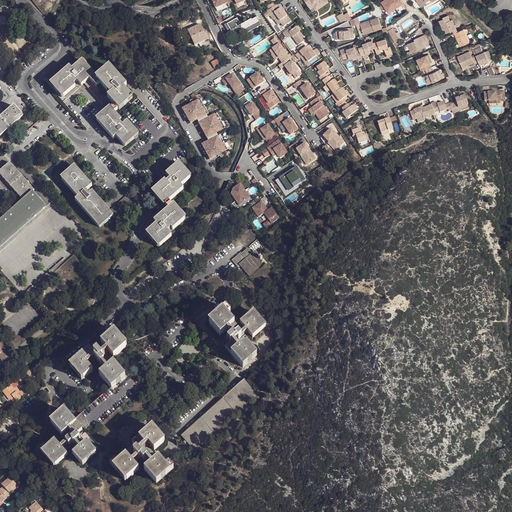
[(212,0),(211,0),(215,9),(227,4),(225,0),(212,0)]
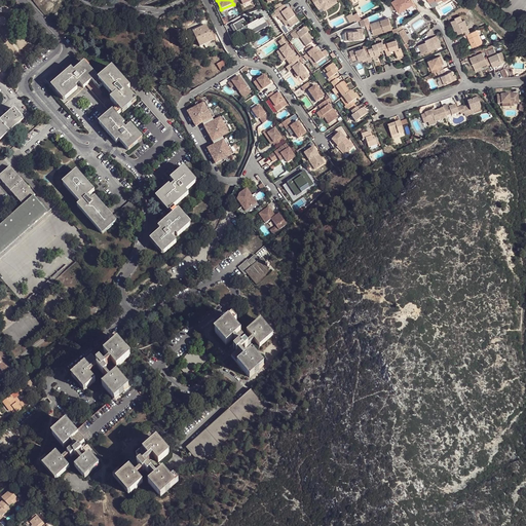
[(336,0),(312,0),(316,5),(321,3),(325,9),(337,1),(336,0)]
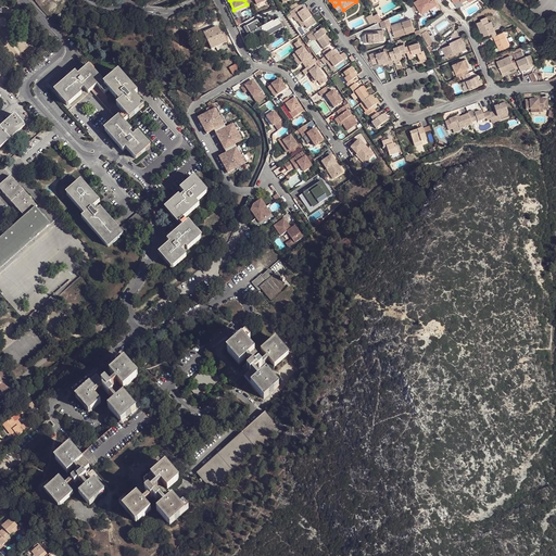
[(424,0),(419,0),(415,3),(422,14),(430,10),(424,0)]
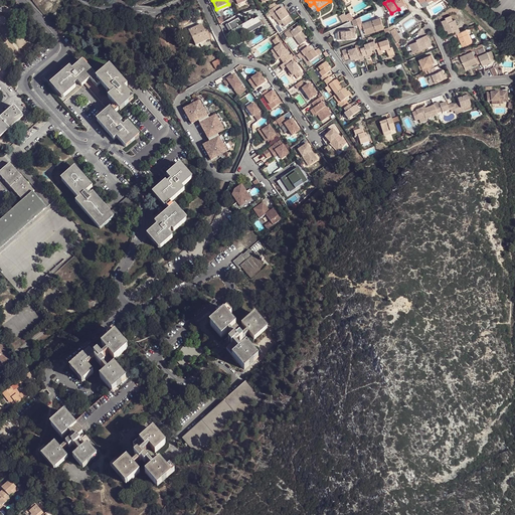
[(402,0),(392,0),(398,9),(405,4),(402,0)]
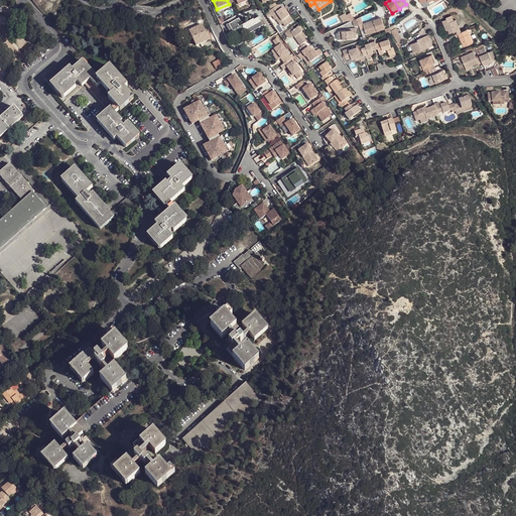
[(310,5),(314,12),(318,9),(314,3),(310,5)]
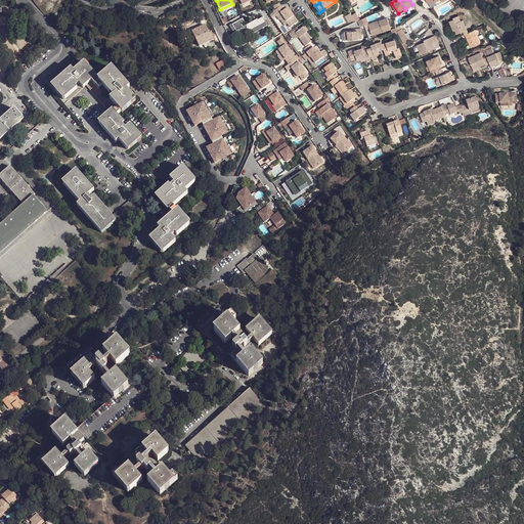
[(275,11),(273,13),(274,15),(276,17),(277,16),(279,14),(284,19),(290,29),(297,23),(290,13),(289,14),(286,10),(285,11),(281,7),(275,11)]
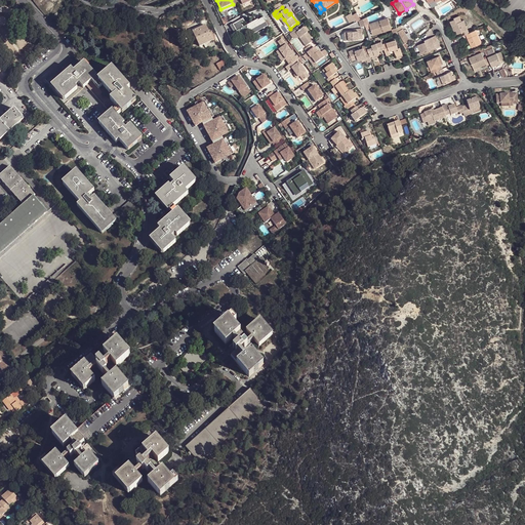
[(356,12),(346,17),(350,25),(360,18),(356,12)]
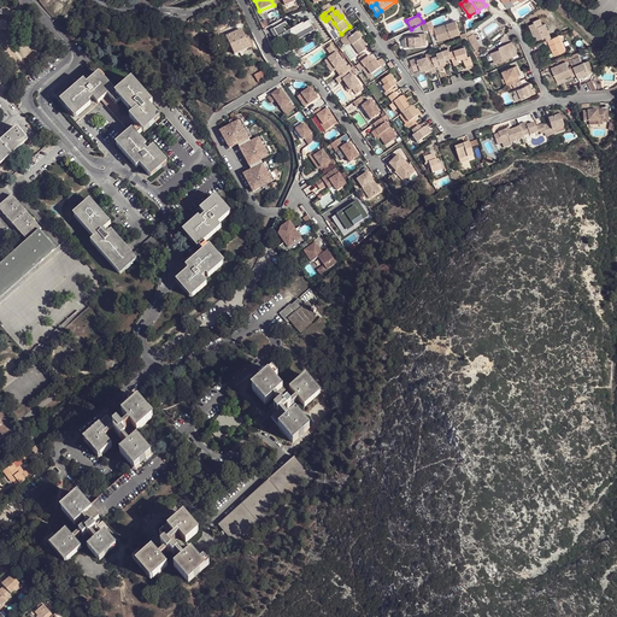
[(545,37),(548,35),(544,24),(541,25),(539,18),(533,22),(533,23),(528,25),(532,34),(534,34),(535,36),(536,40),(545,37)]
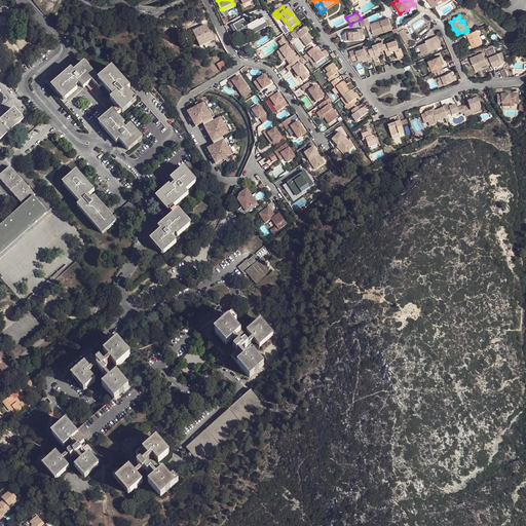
[(263,17),(248,27),(251,33),(252,34),(267,26),(263,17)]
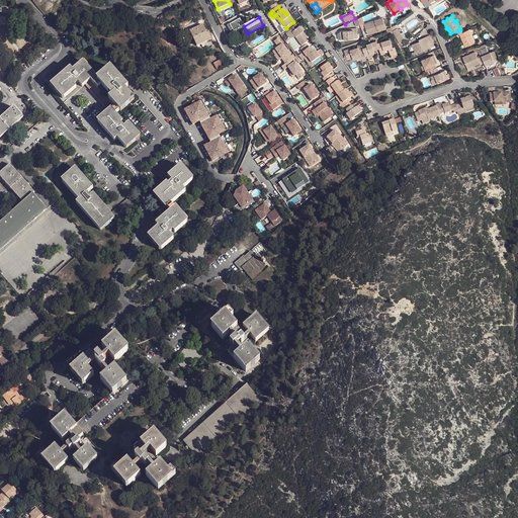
[(375,22),(364,26),(367,34),(385,28),(382,17),(374,20),(375,22)]
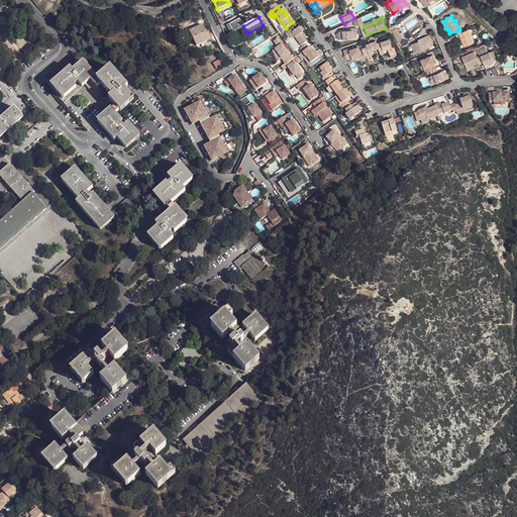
[(239,18),(229,24),(232,31),(235,35),(234,36),(238,45),(247,40),(244,33),(246,32),(243,26),(240,27),(237,22),(240,21),(239,18)]
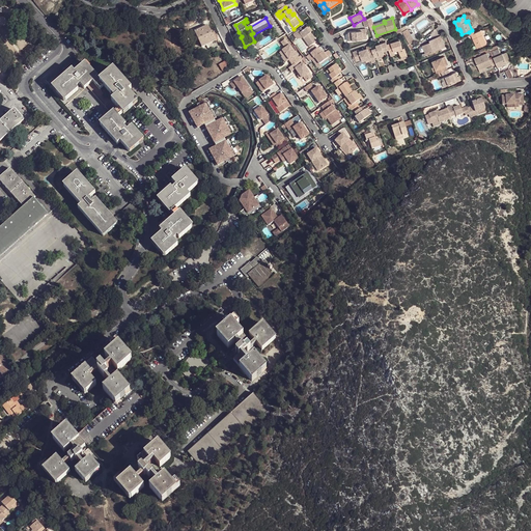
[(207,26),(194,32),(201,47),(215,40),(212,33),(207,26)]
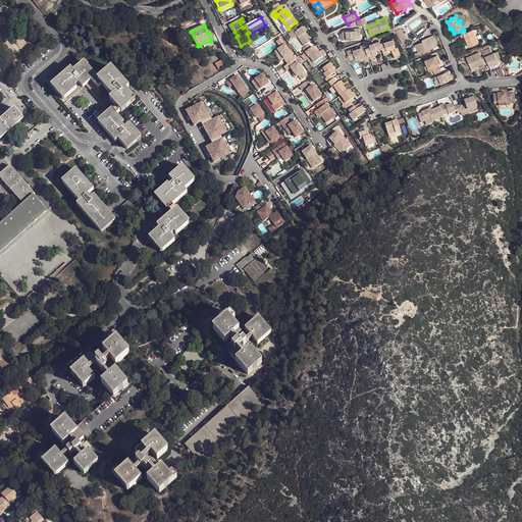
[(298,31),(294,34),(298,39),(304,47),(311,42),(305,34),(302,28),(298,31)]
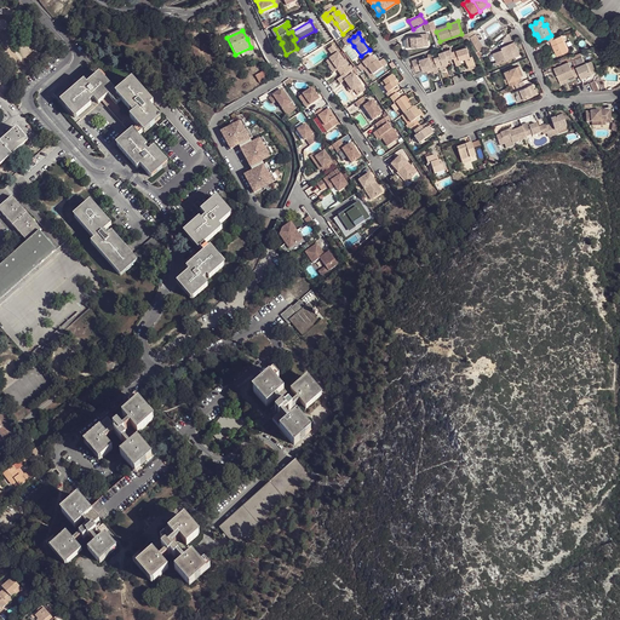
[(346,46),(354,46),(349,40),(354,36),(351,34),(343,41),(346,46)]
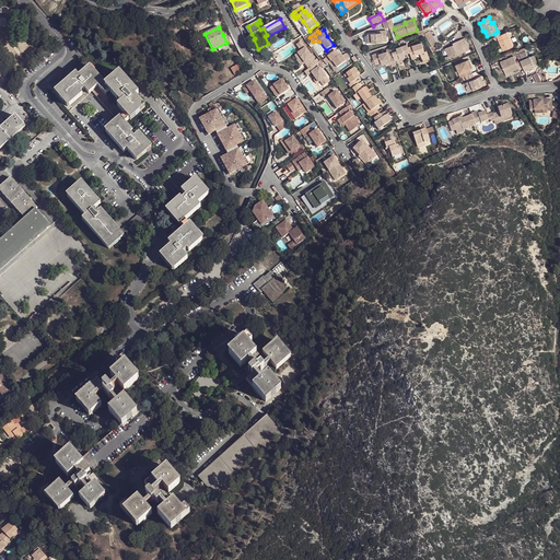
[(376,33),(368,35),(369,41),(372,39),(372,44),(386,42),(385,31),(381,31),(382,33),(376,33)]
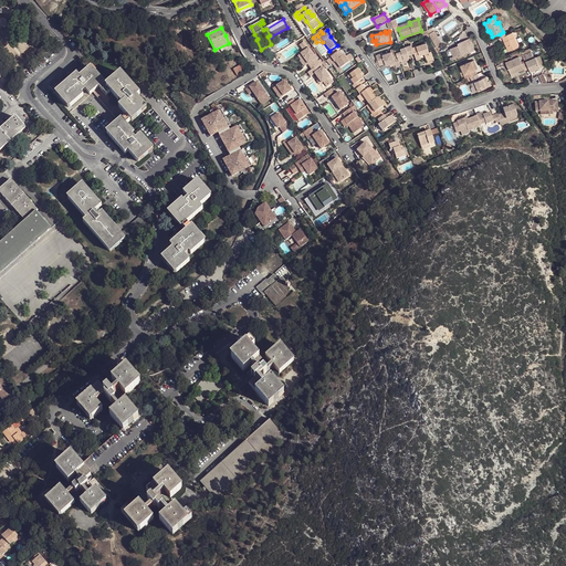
[(504,35),(501,38),(507,51),(517,48),(511,33),(504,35)]
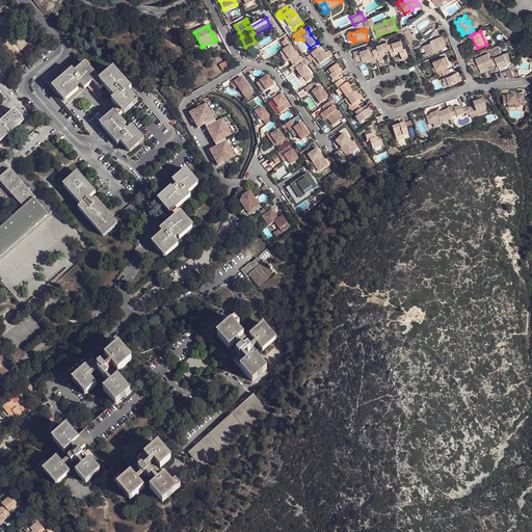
[(411,34),(406,37),(410,44),(415,42),(411,34)]
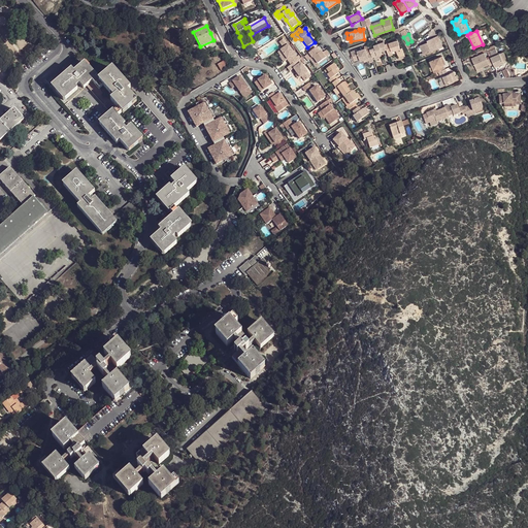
[(436,42),(434,38),(427,41),(427,42),(420,45),(420,46),(423,54),(420,55),(421,57),(438,48),(439,50),(442,47),(440,41),(436,42)]
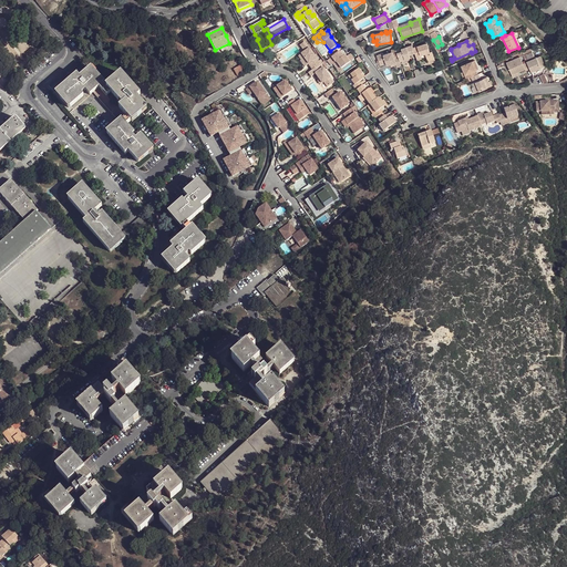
[(299,45),(303,52),(309,49),(305,42),(299,45)]
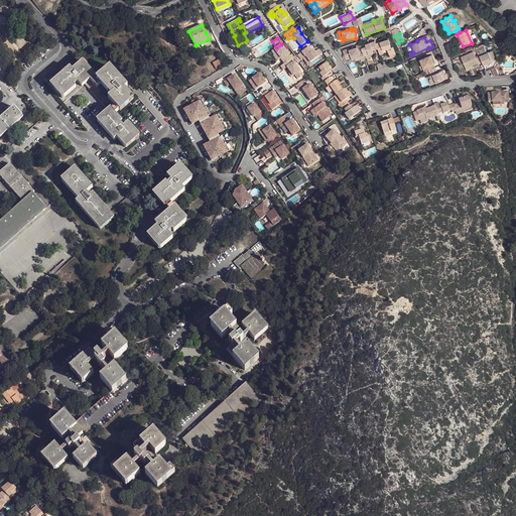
[(391,47),(388,39),(376,43),(378,48),(379,53),(383,51),(383,50),(387,49),(388,51),(389,54),(395,53),(393,46),(391,47)]
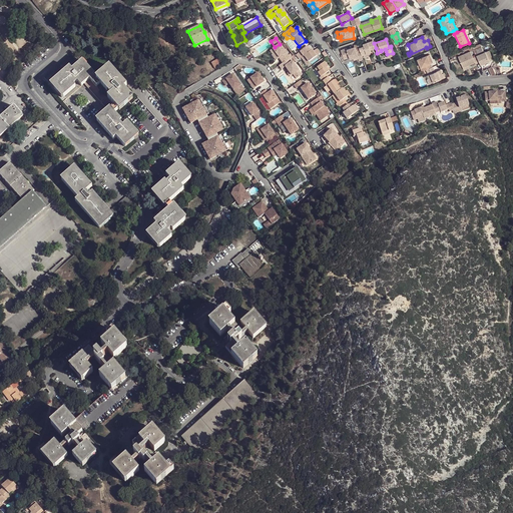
[(364,47),(359,48),(360,50),(362,56),(371,53),(370,50),(376,48),(374,43),(373,41),(363,44),(364,47)]
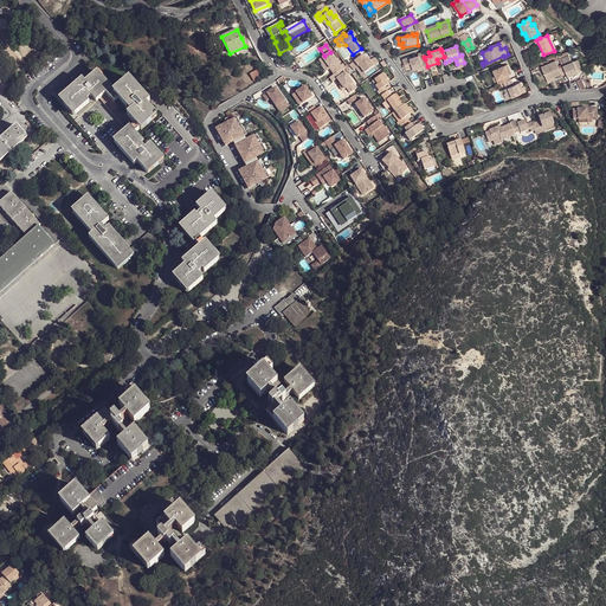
[(329,69),(329,70),(339,63),(330,51),(330,52),(324,56),(321,58),(322,58),(324,63),(329,69)]
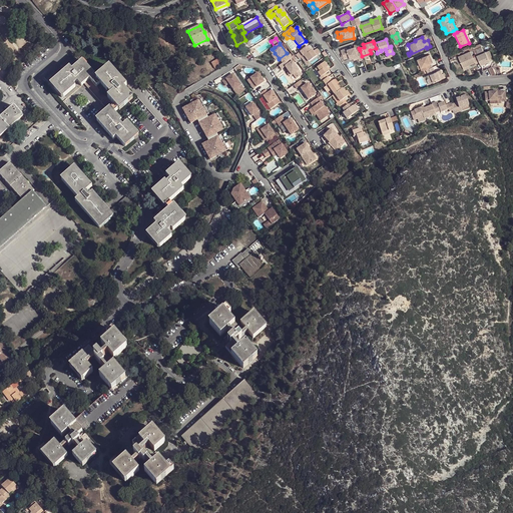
[(301,52),(306,47),(304,44),(297,49),(298,50),(297,51),(298,53),(301,52)]
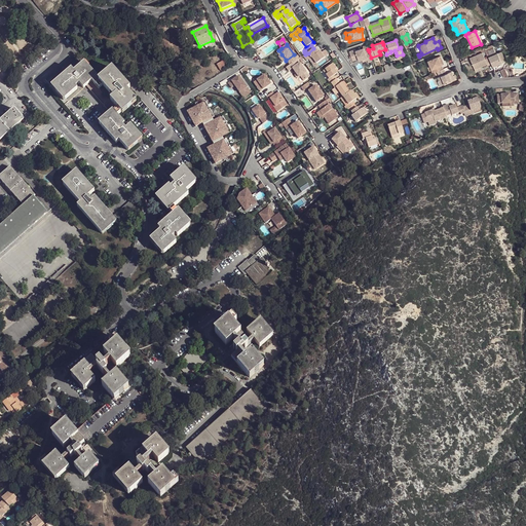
[(314,53),(316,52),(313,48),(308,53),(312,60),(316,64),(325,58),(322,54),(320,51),(317,53),(315,55),(314,53)]
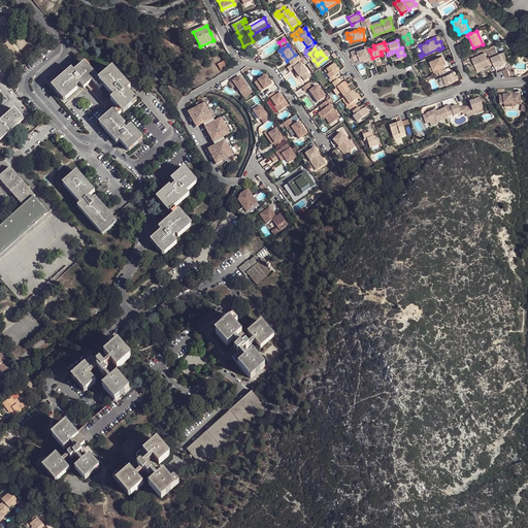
[(495,48),(488,52),(491,58),(494,65),(495,67),(503,64),(499,54),(498,54),(495,48)]
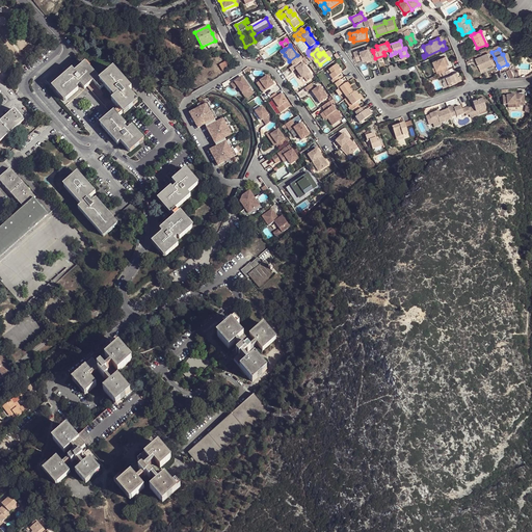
[(360,50),(353,52),(356,61),(362,59),(365,58),(366,60),(371,59),(372,61),(372,63),(376,62),(375,58),(373,52),(368,54),(367,50),(360,52),(360,50)]
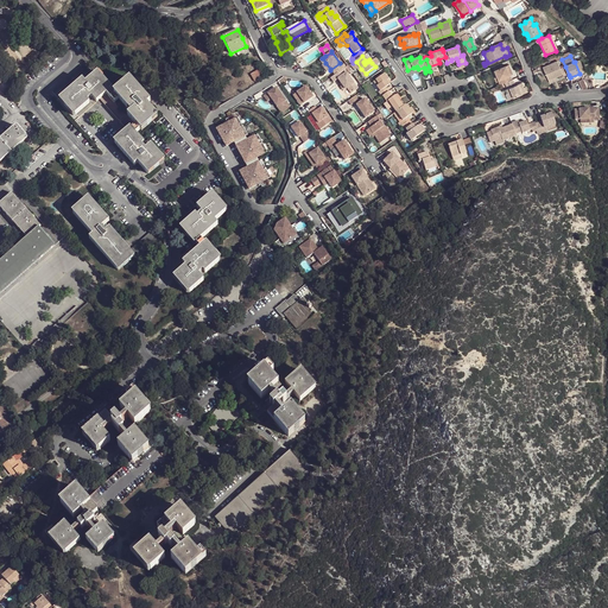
[(564,76),(569,75),(565,67),(561,69),(558,61),(543,68),(549,81),(557,78),(563,75),(564,76)]
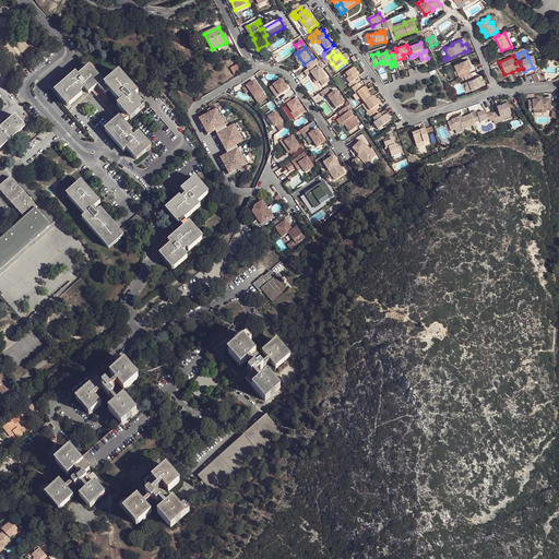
[(308,69),(316,63),(312,58),(304,64),(308,69)]
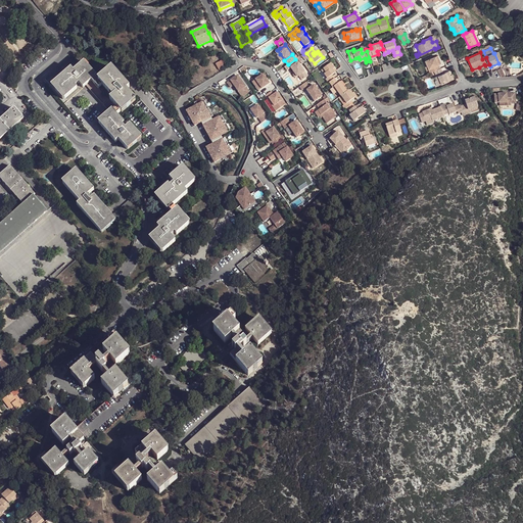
[(46,81),(51,86),(52,85),(72,68),(74,70),(83,62),(77,55),(46,81)]
